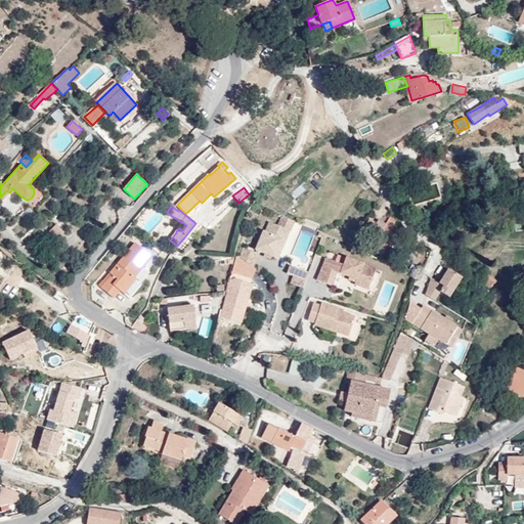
[(296,220),(284,215),(279,224),(271,221),(267,230),(264,230),(257,249),(279,258),(282,251),(279,250),(289,229),(291,230),(292,230),(296,220)]
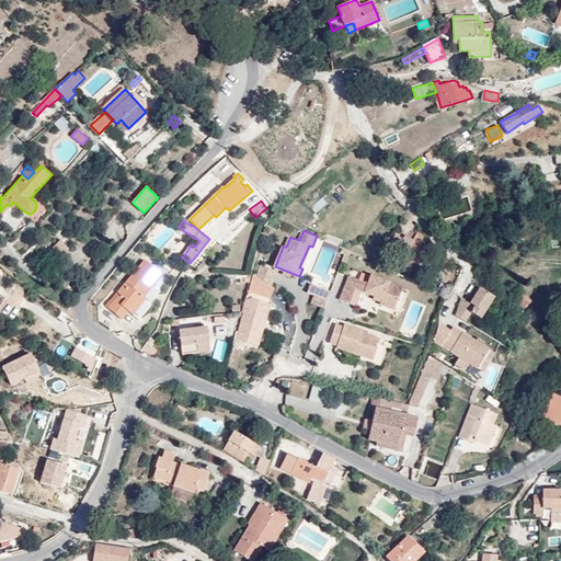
[(426,247),(405,235),(402,240),(397,237),(391,248),(407,256),(400,266),(409,272),(414,262),(416,263),(426,247)]
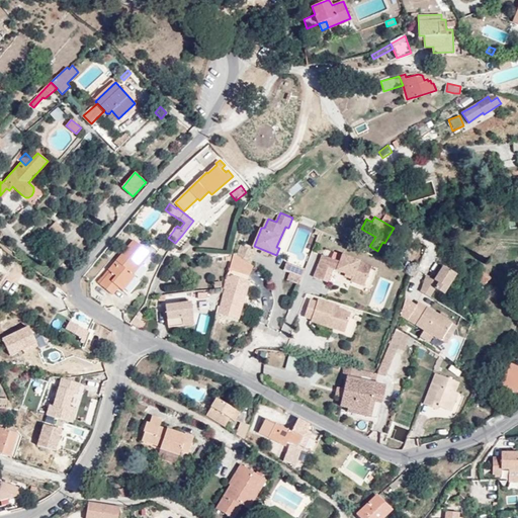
[(63,231),(56,223),(51,227),(59,235),(63,231)]
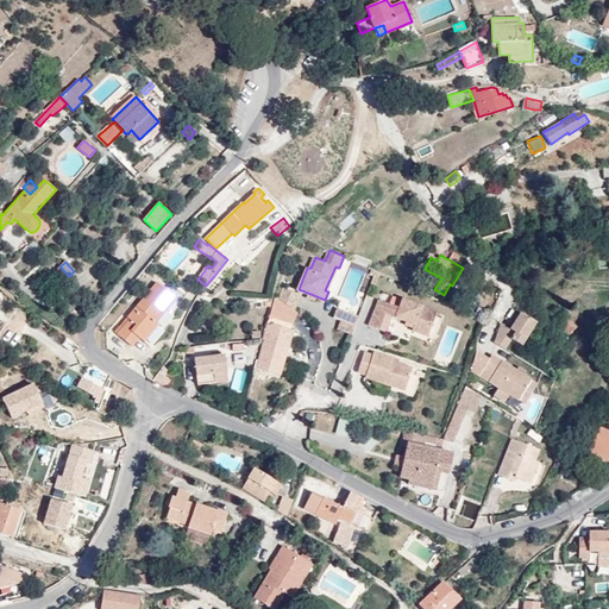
[(325,290),(328,292),(338,268),(336,267),(325,290)]
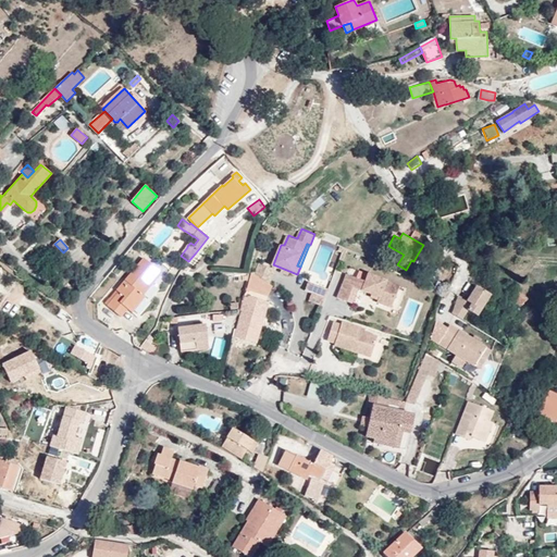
[(161,273),(144,258),(104,304),(121,318),(127,309),(133,313),(146,297),(143,295),(161,273)]
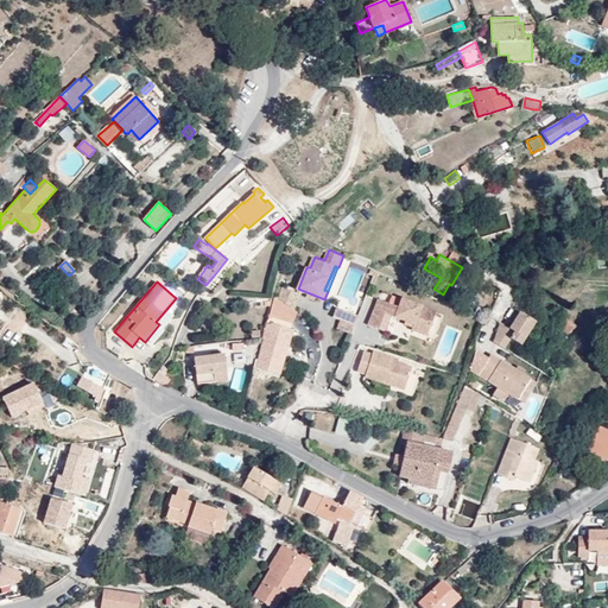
[(278,297),(295,309),(301,292),(284,285),(278,297)]
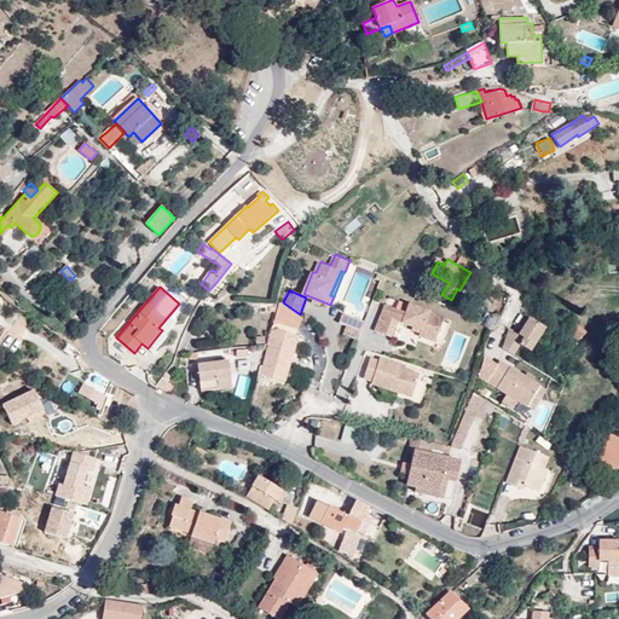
[(267,345),(262,368),(270,370),(270,371),(281,374),(285,356),(288,356),(290,345),(278,342),(282,333),(291,335),(301,319),(278,304),(277,307),(270,335),(267,345)]
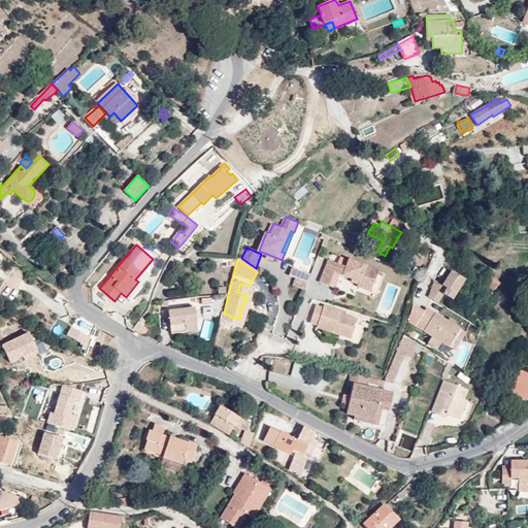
[(359,282),(358,284),(357,286),(370,291),(378,270),(349,259),(347,267),(329,260),(320,283),(333,287),(338,273),(343,275),(351,277),(359,282)]
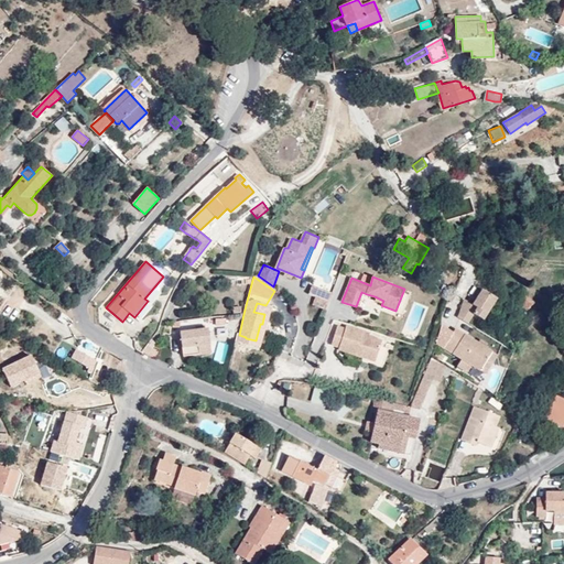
[(333,294),(313,286),(310,295),(316,297),(329,302),(333,294)]
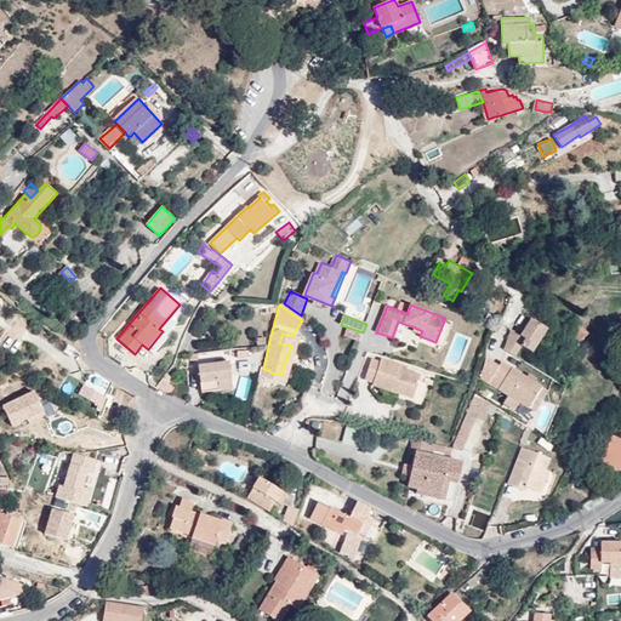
[(531,337),(539,322),(533,318),(523,335),(513,329),(506,348),(517,355),(524,346),(528,348),(531,337)]
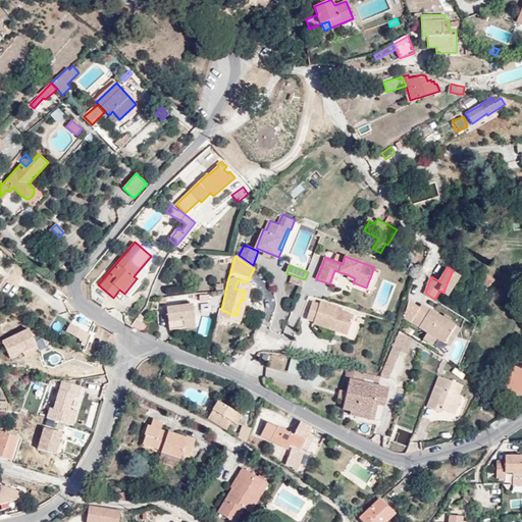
[(334,270),(329,283),(334,285),(340,272),(334,270)]
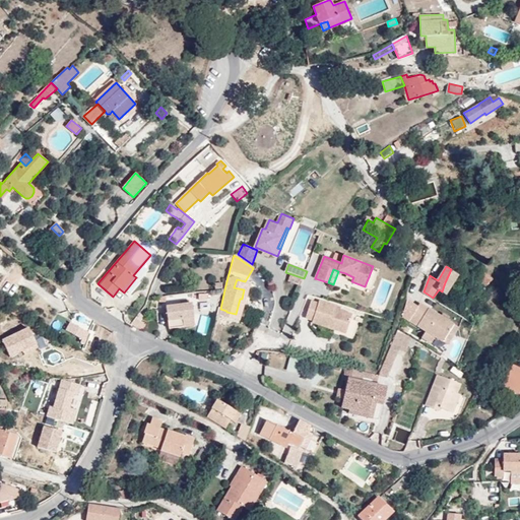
[(460,275),(451,269),(445,282),(442,291),(447,295),(460,275)]
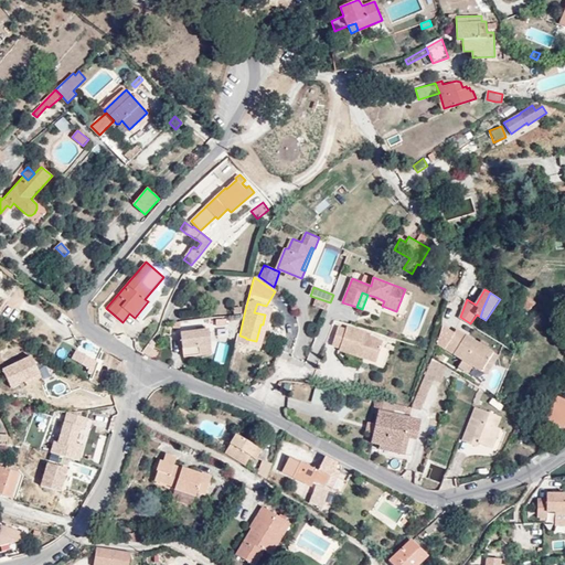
[(536,304),(526,294),(519,300),(529,311),(536,304)]
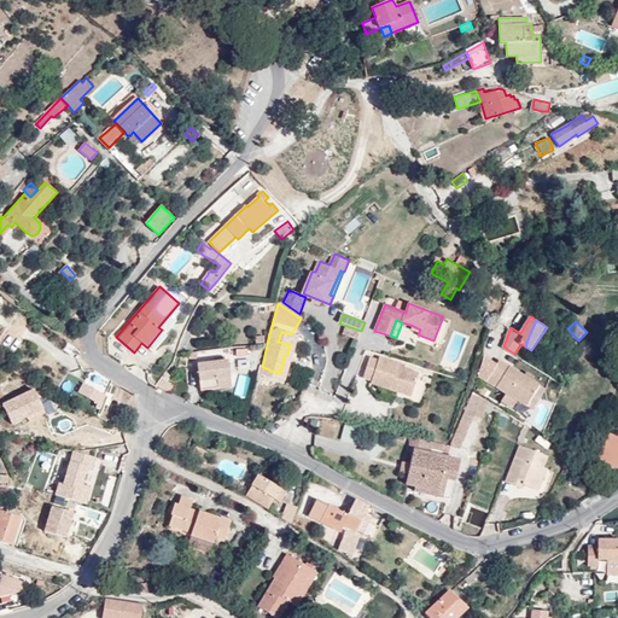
[(361,331),(347,326),(343,334),(357,339),(361,331)]
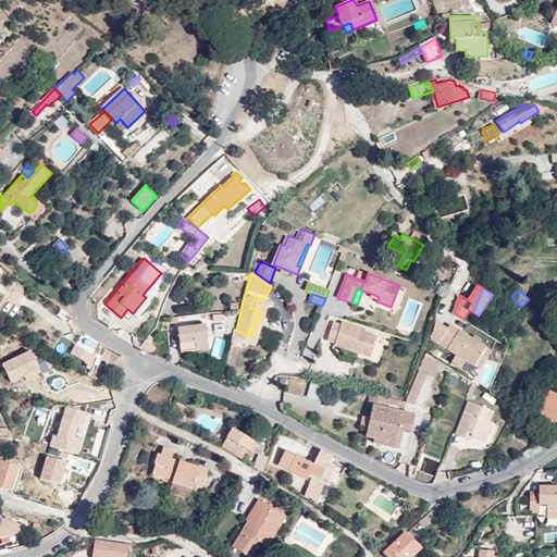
[(223,314),(223,330),(234,330),(234,313),(223,314)]
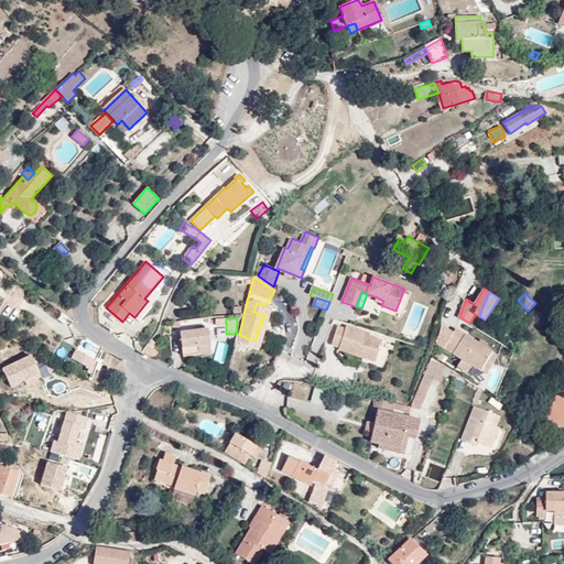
[(362,335),(364,332),(346,326),(345,329),(337,326),(332,344),(339,346),(338,349),(375,361),(381,340),(369,336),(362,335)]
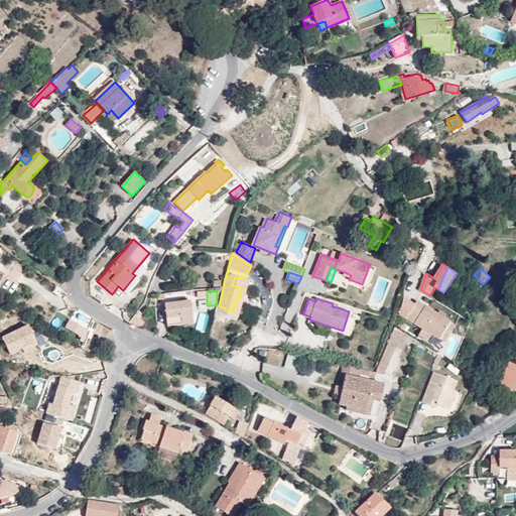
[(423,328),(431,308),(418,300),(407,316),(423,328)]
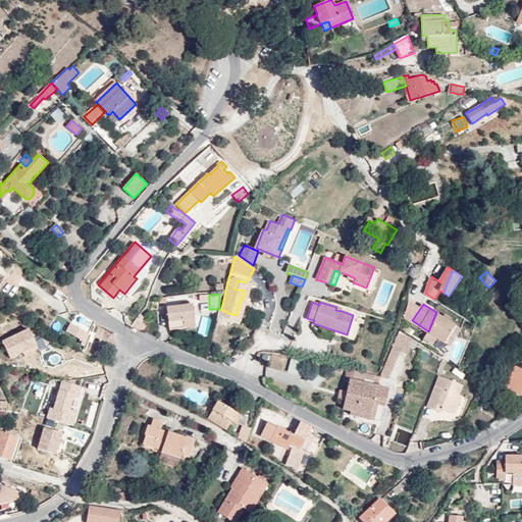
[(195,327),(194,306),(167,307),(168,330),(195,327)]
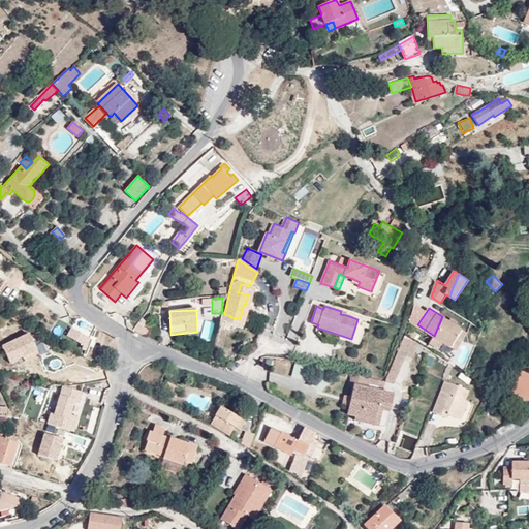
[(19,316),(10,312),(8,317),(16,321),(19,316)]
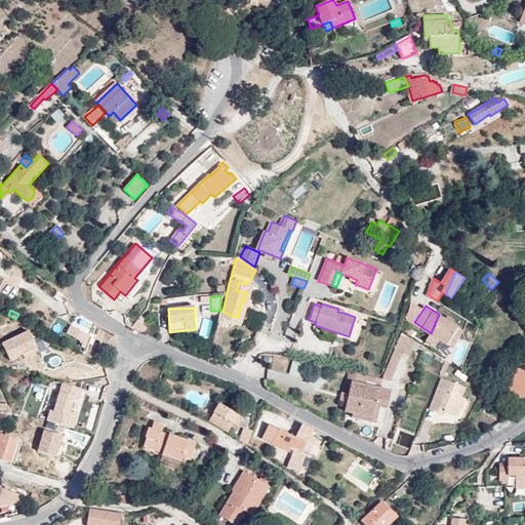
[(458,327),(439,314),(431,333),(447,345),(458,327)]
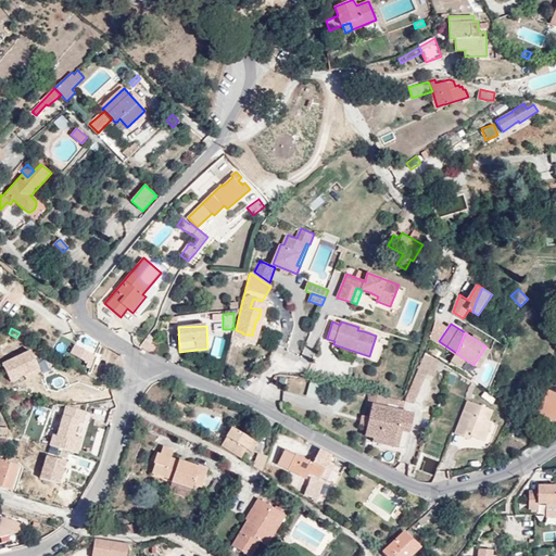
[(89,368),(93,355),(74,344),(70,353),(87,363),(85,366),(89,368)]
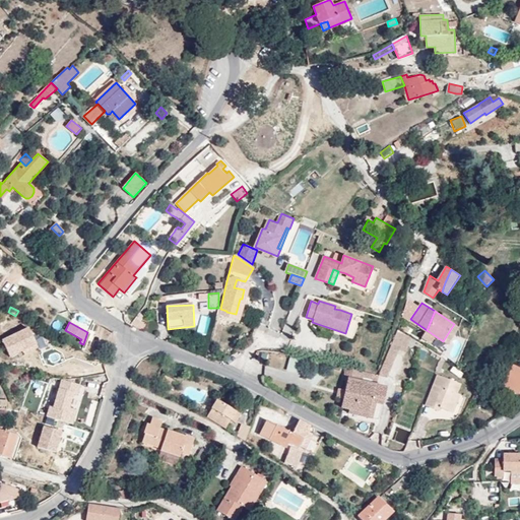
[(454,324),(443,341),(447,343),(458,327),(454,324)]
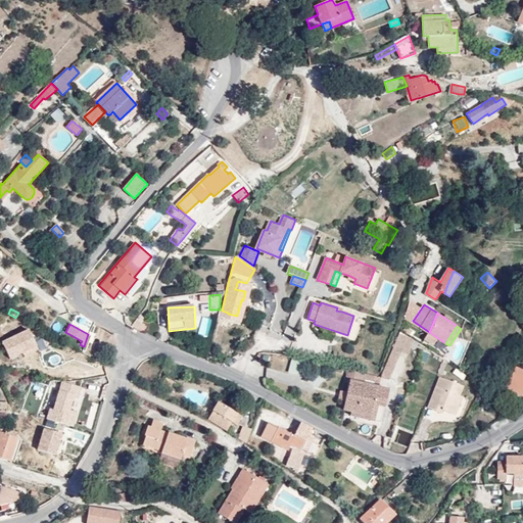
[(24,353),(37,347),(29,331),(2,344),(10,360),(24,353)]
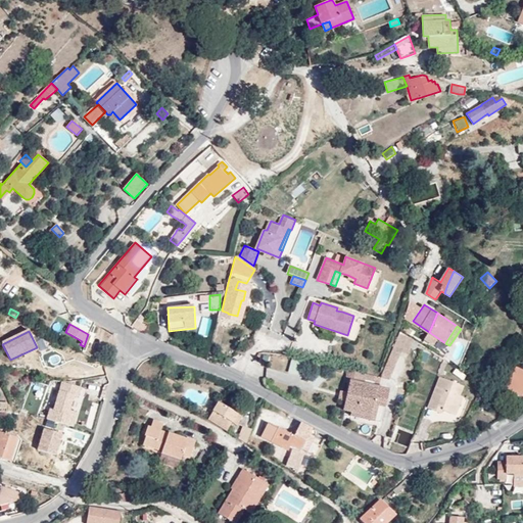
[(399,331),(381,377),(390,378),(409,336),(399,331)]
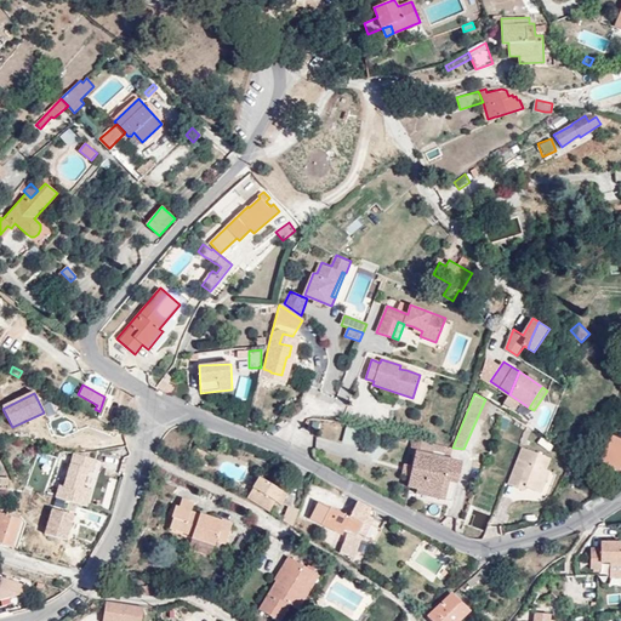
[(46,416),(44,412),(28,420),(30,423),(46,416)]
